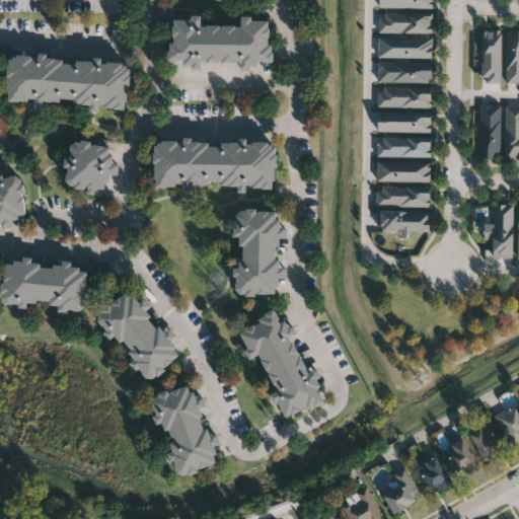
[(433,0),(380,0),(380,9),(433,9),(433,0)]
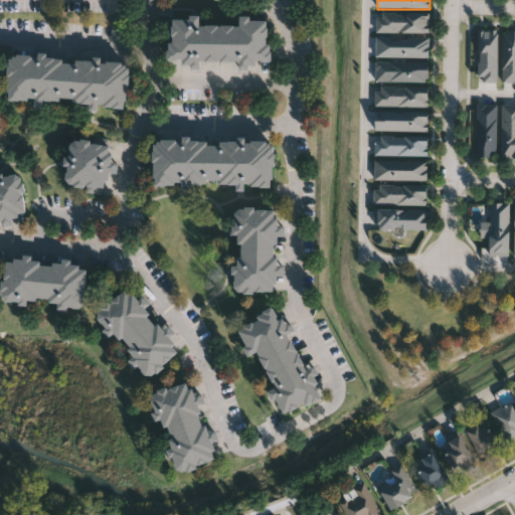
[(376,32),(376,13),(430,13),(430,32),(376,32)]
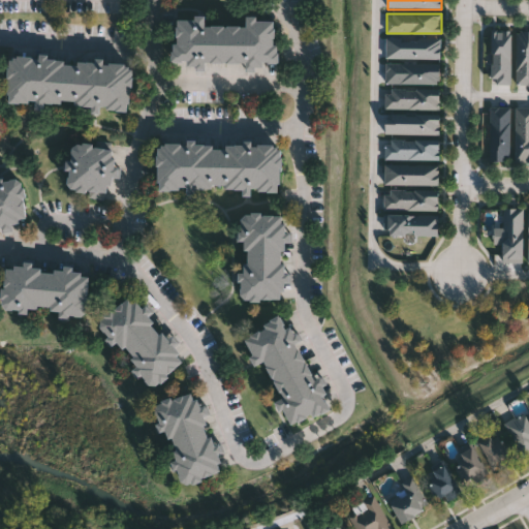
[(174,16),(206,14),(206,24),(246,23),(246,14),(256,14),(256,19),(276,18),(277,60),(175,63),(174,16)]
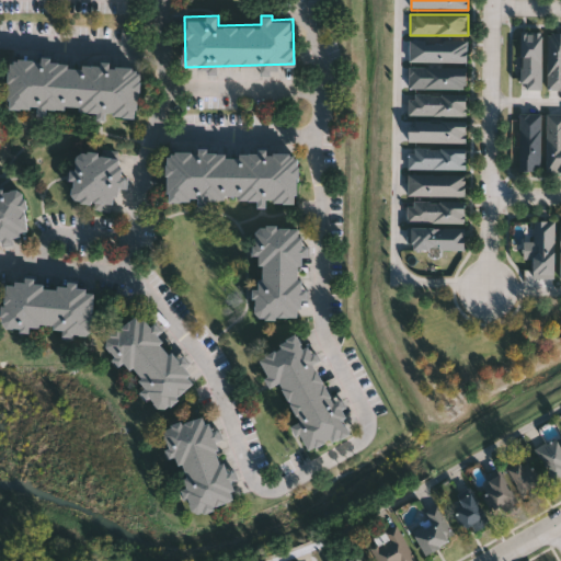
[(542,32),(542,89),(522,89),(522,32),(542,32)]
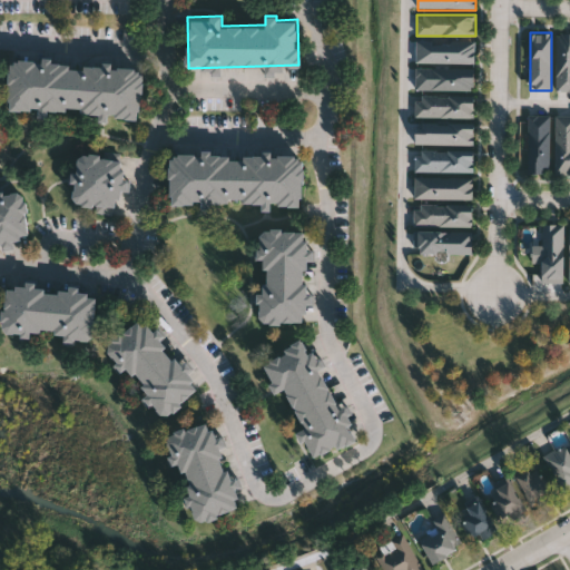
[(569,91),(557,91),(557,32),(569,32),(569,91)]
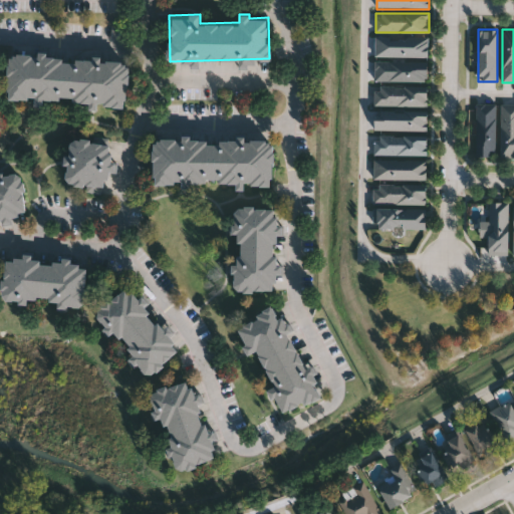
[(428,56),(375,56),(375,36),(428,36),(428,56)]
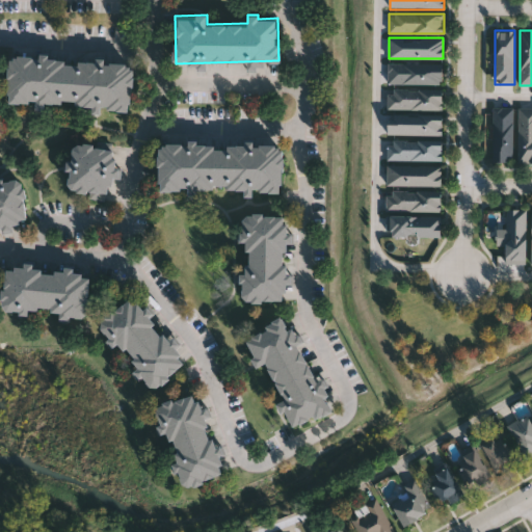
[(131,107),(44,105),(44,103),(8,102),(9,57),(132,59),(131,107)]
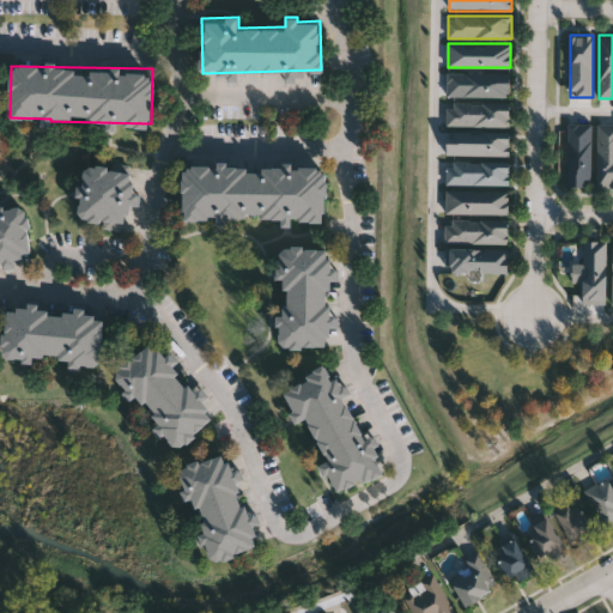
[(509,72),(509,96),(448,96),(448,72),(509,72)]
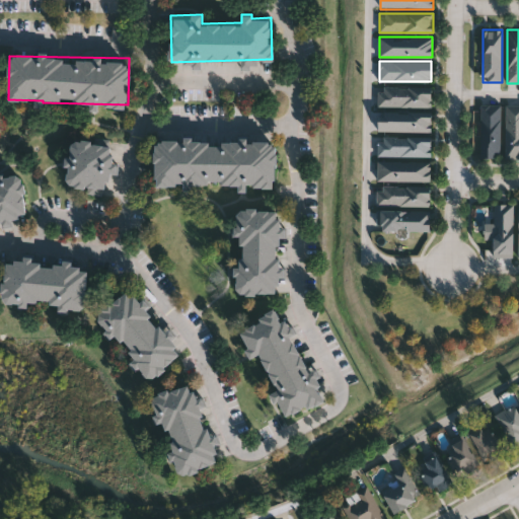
[(431,106),(378,106),(378,86),(431,86),(431,106)]
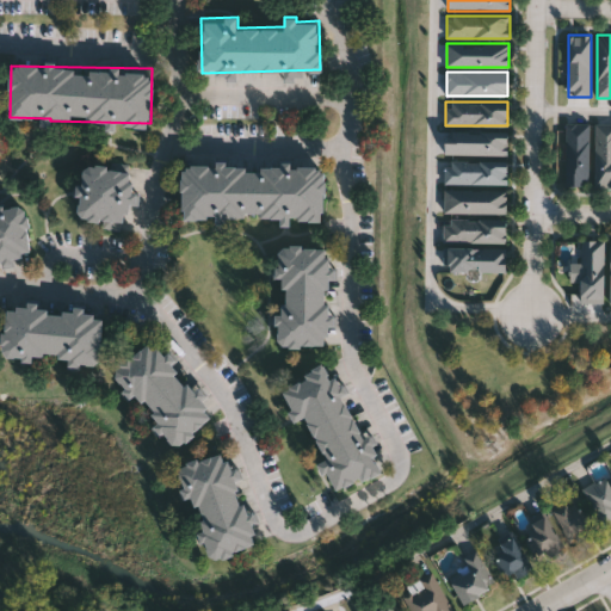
[(588,123),(588,185),(566,185),(566,123),(588,123)]
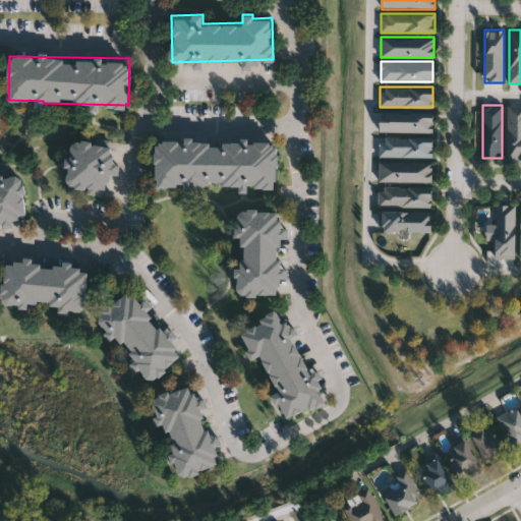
[(508,106),(520,106),(520,160),(508,160),(508,106)]
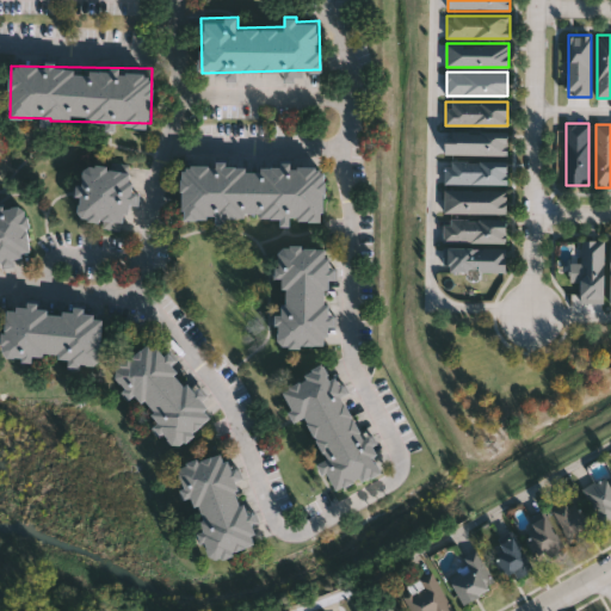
[(444,154),(444,131),(507,131),(507,154),(444,154)]
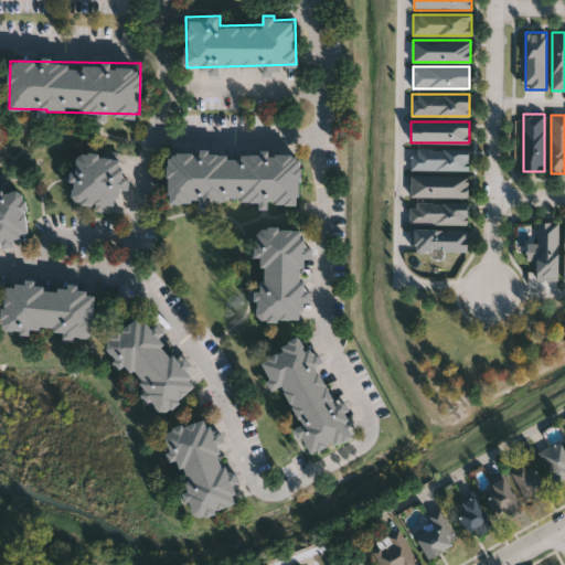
[(469,170),(412,170),(412,148),(469,148),(469,170)]
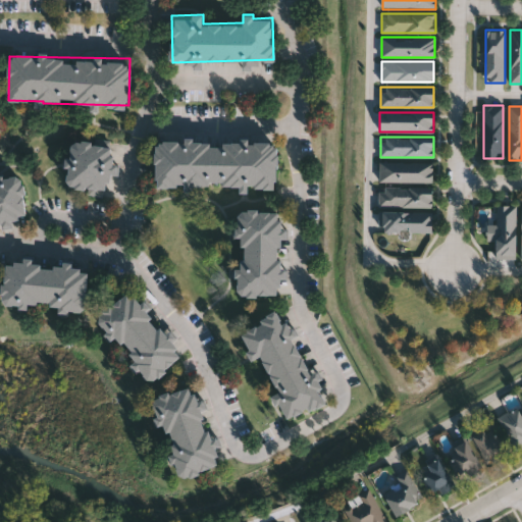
[(239,186),(155,185),(155,140),(276,140),(276,189),(239,188),(239,186)]
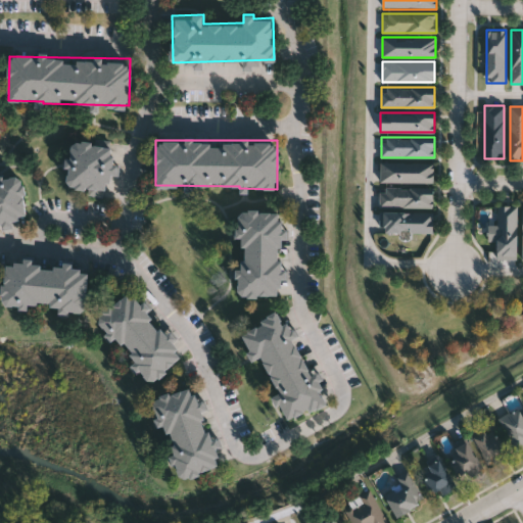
[(110,142),(111,195),(90,195),(90,186),(69,186),(69,142),(110,142)]
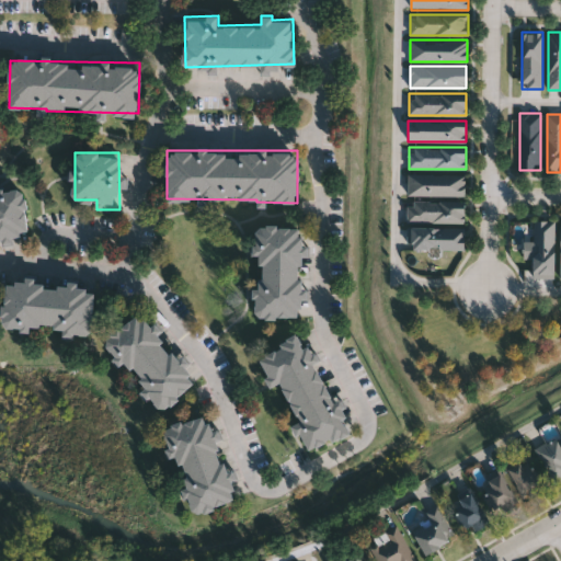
[(408,195),(408,174),(465,174),(465,195),(408,195)]
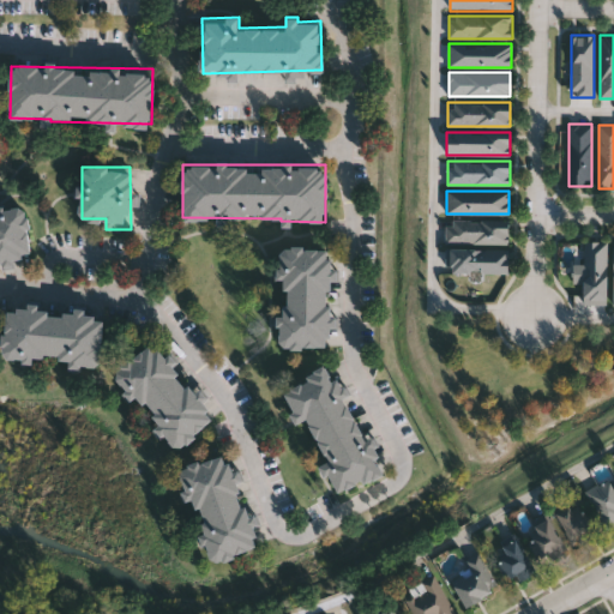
[(0,258),(0,205),(25,203),(32,254),(0,258)]
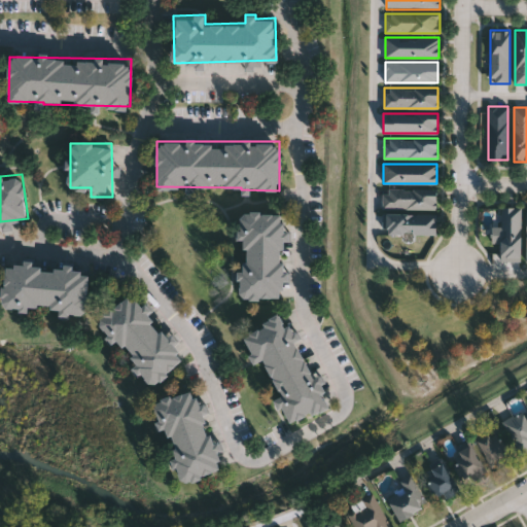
[(436,209),(383,209),(383,188),(436,188),(436,209)]
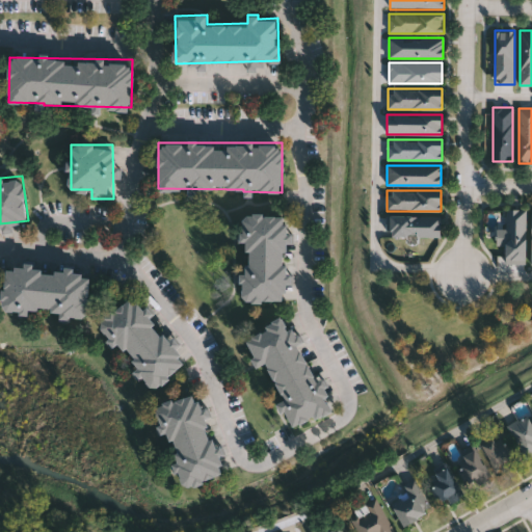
[(506,264),(506,209),(525,209),(525,264),(506,264)]
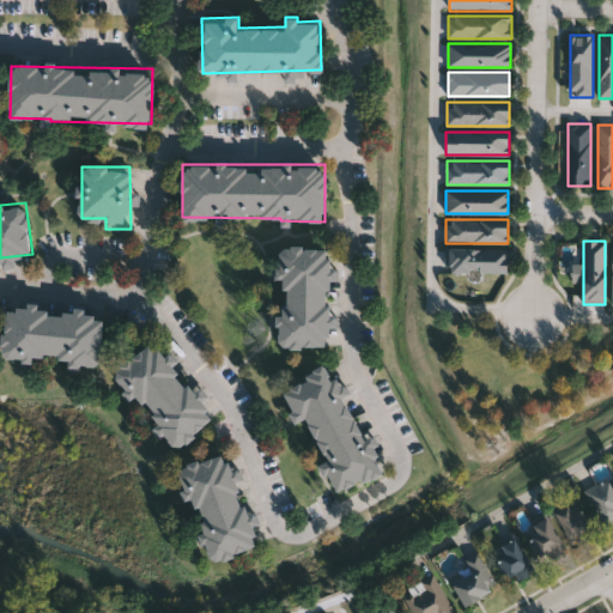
[(331,248),(328,315),(331,315),(329,346),(279,345),(283,246),(331,248)]
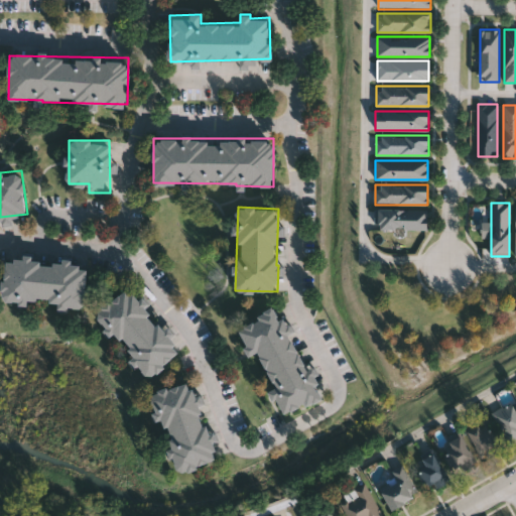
[(376,210),(427,210),(427,229),(376,229),(376,210)]
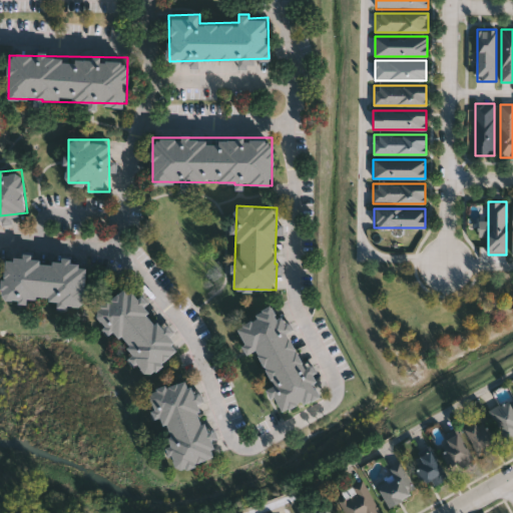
[(84,305),(29,300),(28,303),(1,300),(5,257),(88,264),(84,305)]
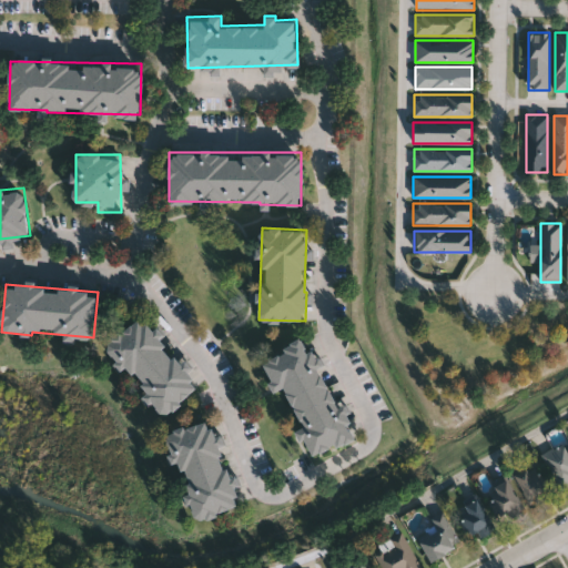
[(199,388),(162,416),(107,342),(144,314),(199,388)]
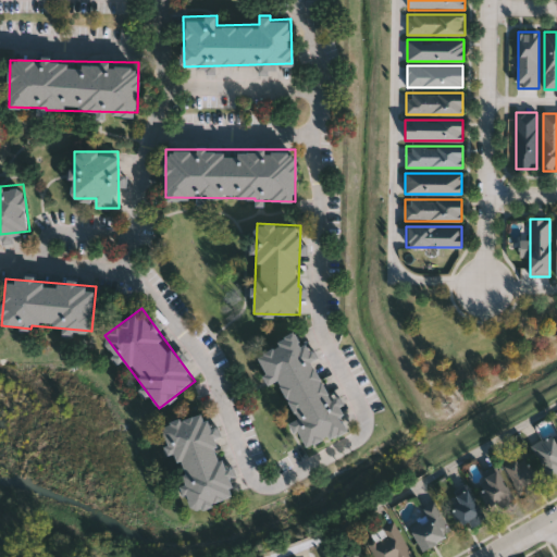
[(348,431),(300,444),(294,419),(283,380),(268,383),(259,353),(280,346),(276,337),(302,330),(311,359),(316,358),(326,396),(337,393),(348,431)]
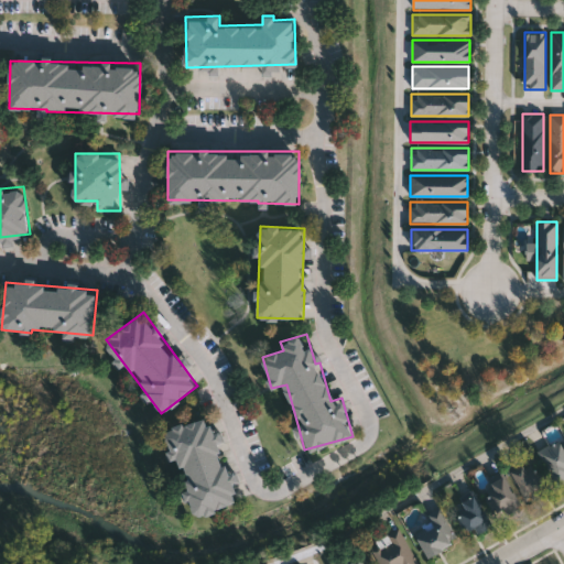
[(190,511),(183,458),(170,459),(165,425),(209,421),(210,432),(224,431),(225,441),(221,441),(225,469),(237,468),(239,480),(235,480),(238,506),(190,511)]
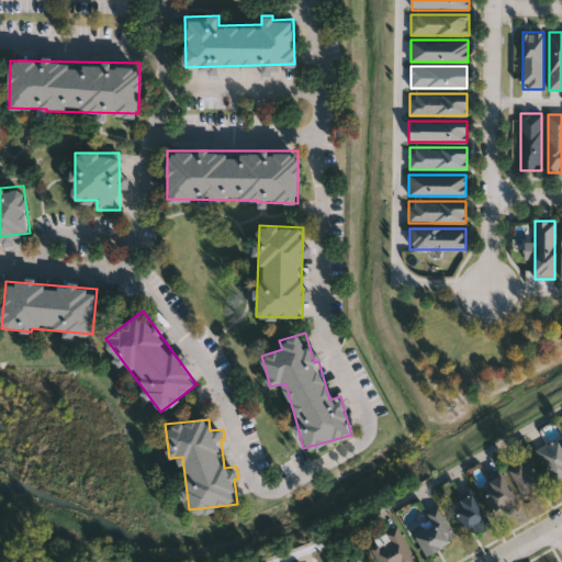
[(561,445),(561,480),(555,484),(535,452),(558,438),(561,445)]
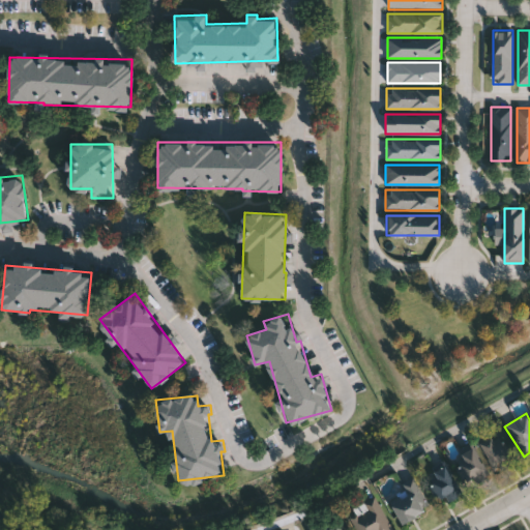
[(494,472),(478,440),(500,430),(516,461),(494,472)]
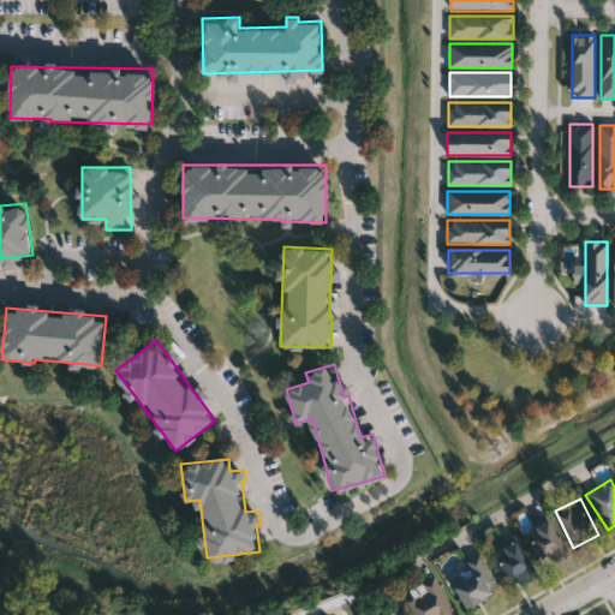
[(529,530),(548,519),(566,550),(547,561),(529,530)]
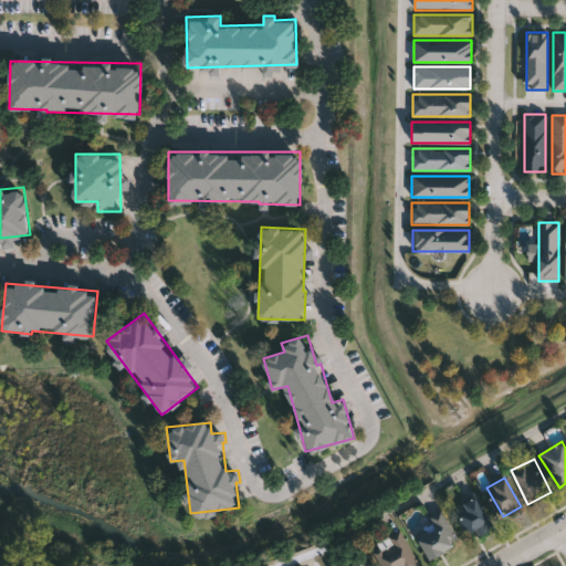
[(493,526),(478,537),(472,530),(469,532),(453,511),(473,498),(493,526)]
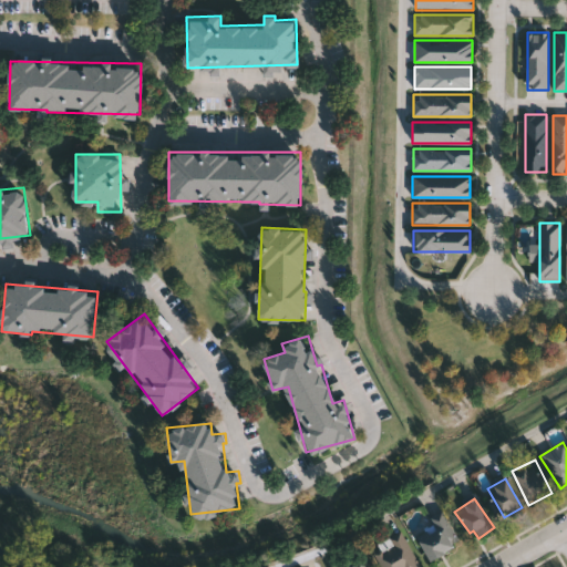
[(412,526),(445,512),(460,546),(428,560),(412,526)]
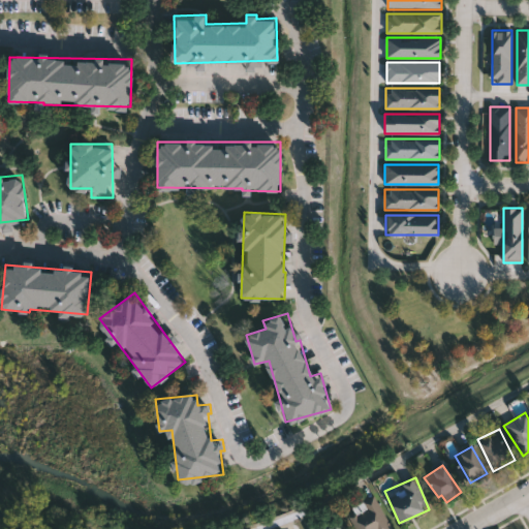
[(355,528),(351,517),(355,516),(351,506),(377,496),(390,528),(355,528)]
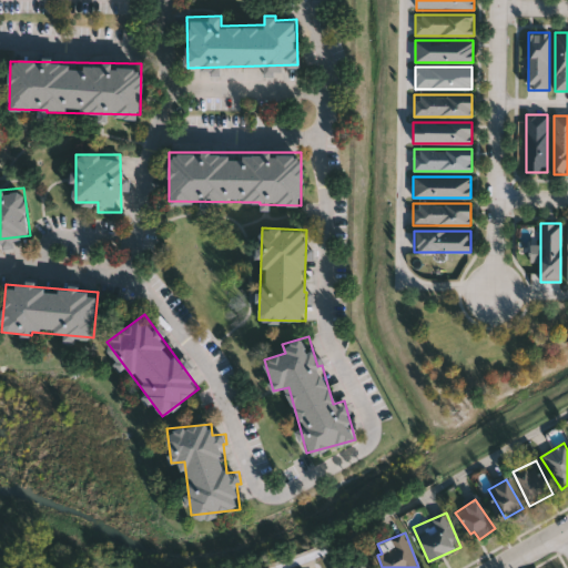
[(338,567),(361,557),(365,567),(338,567)]
